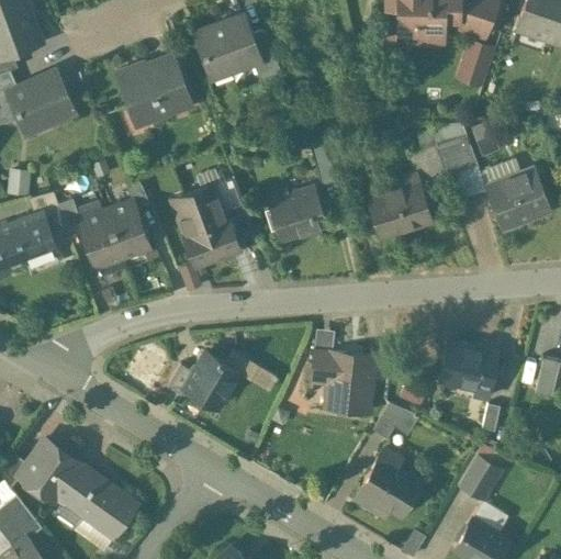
[(41,44),(24,0),(0,0),(0,58),(13,54),(41,44)]
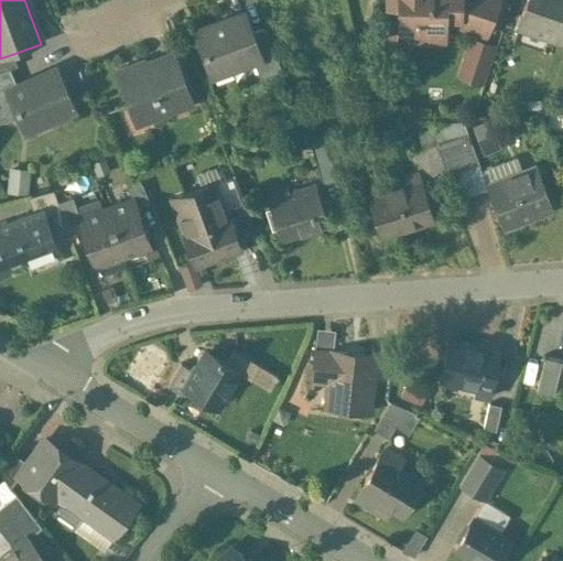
[(499,0),(497,0),(389,0),(389,9),(399,9),(399,20),(405,27),(415,27),(415,40),(440,40),(444,35),(444,21),(462,21),(489,30),(499,0)]
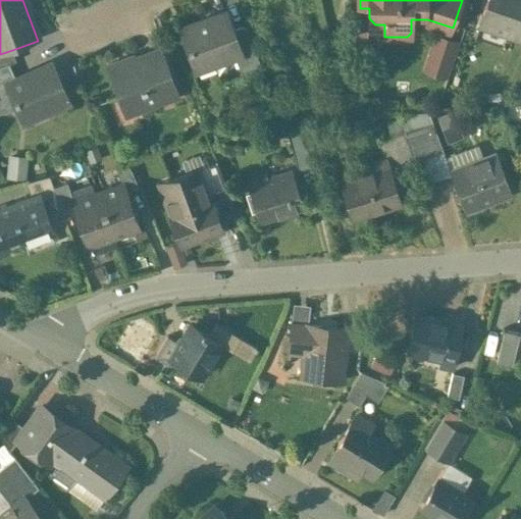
[(520,0),(488,0),(475,40),(477,41),(482,24),(520,38),(520,0)]
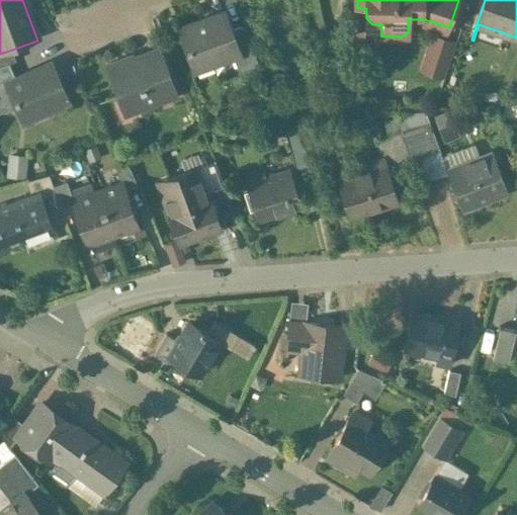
[(220,17),(179,31),(195,74),(234,60),(241,57),(233,33),(230,26),(224,28),(220,17)]
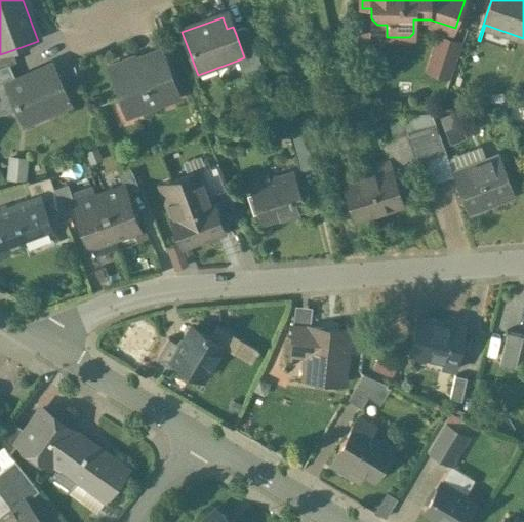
[(262,67),(248,29),(236,34),(244,57),(237,61),(242,74),(262,67)]
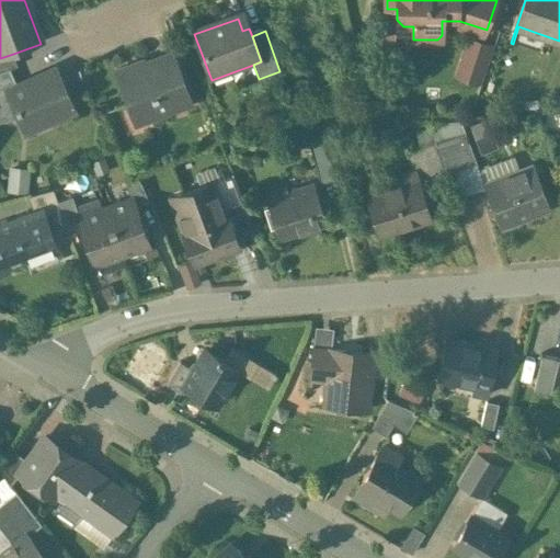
[(458,81),(484,88),(494,46),(468,40),(458,81)]
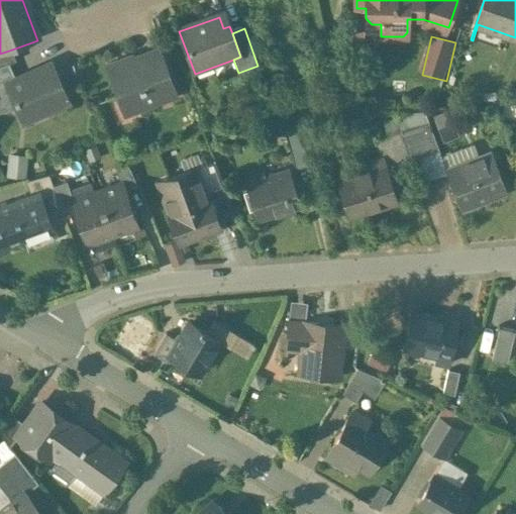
[(0,68),(10,65),(16,63),(12,49),(0,54),(0,68)]
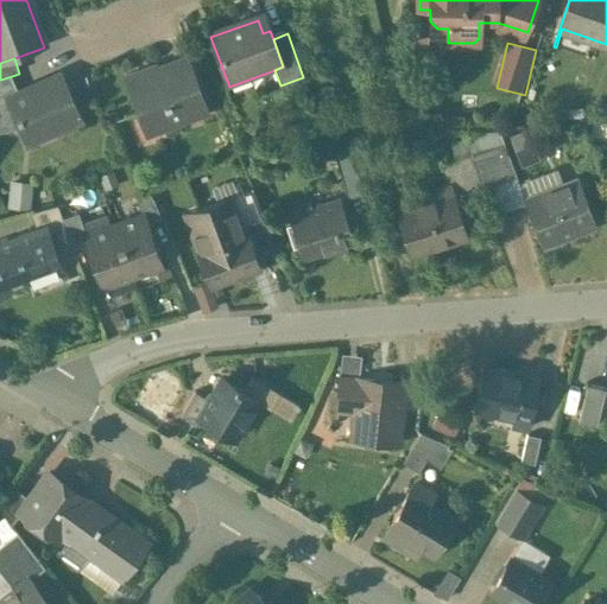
[(188,62),(158,74),(157,71),(152,69),(127,78),(141,120),(157,115),(163,129),(207,113),(188,62)]
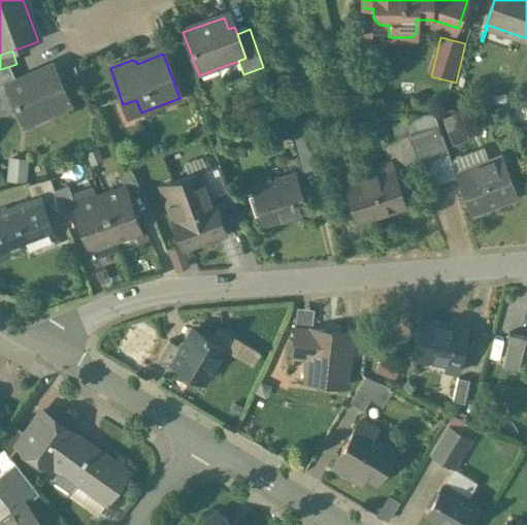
[(10,66),(0,69),(0,117),(19,112),(7,87),(17,83),(10,66)]
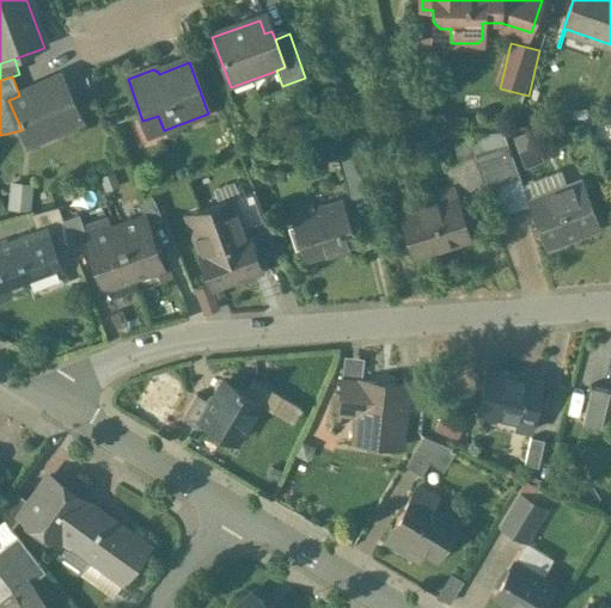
[(19,96),(8,100),(22,130),(29,147),(81,123),(61,78),(19,96)]
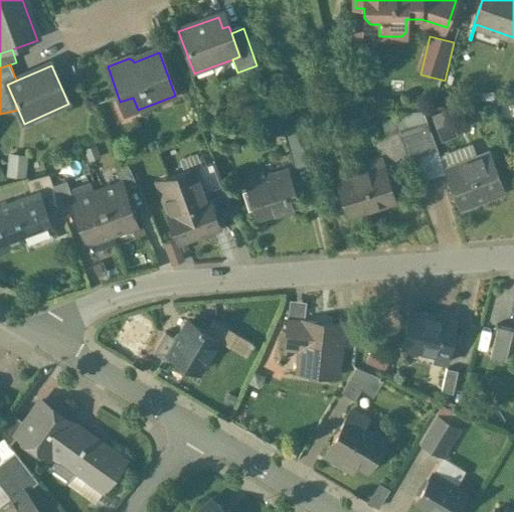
[(443,142),(458,136),(449,111),(434,116),(443,142)]
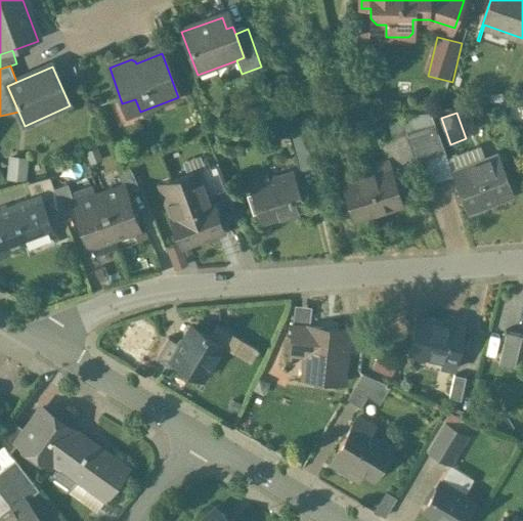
[(431,115),(401,117),(406,135),(407,136),(417,165),(446,155),(431,115)]
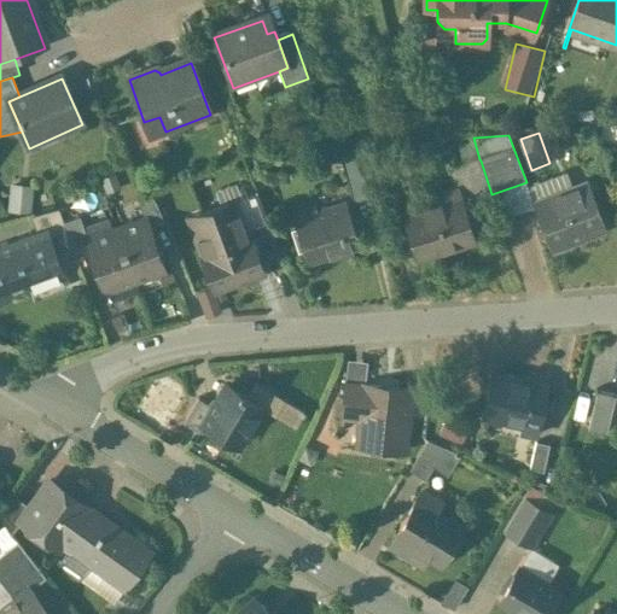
[(355,148),(337,150),(354,204),(371,199),(355,148)]
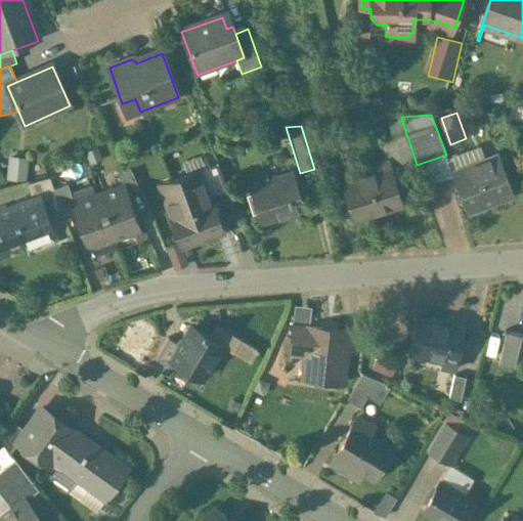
[(406,135),(382,143),(387,161),(388,161),(392,172),(417,165),(407,136),(406,135)]
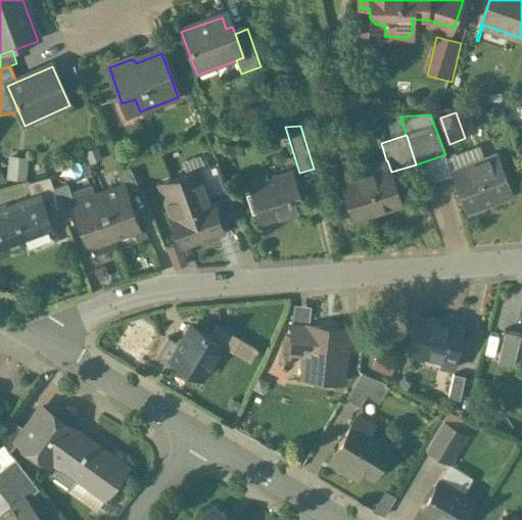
[(9,157),(9,180),(29,181),(30,158),(9,157)]
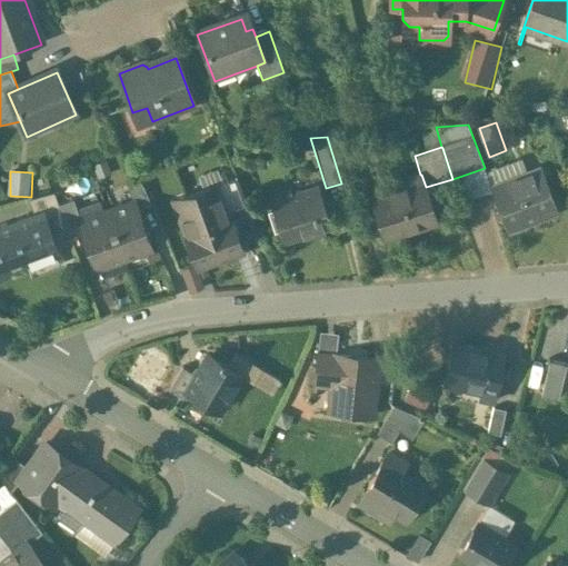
[(420,175),(392,184),(395,191),(371,198),(385,241),(407,235),(406,232),(437,222),(426,187),(421,175),(420,175)]
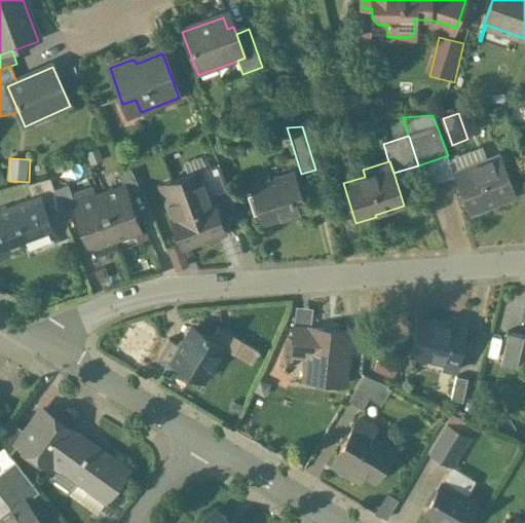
[(486,162),(454,175),(470,215),(515,196),(502,162),(488,167),(486,162)]
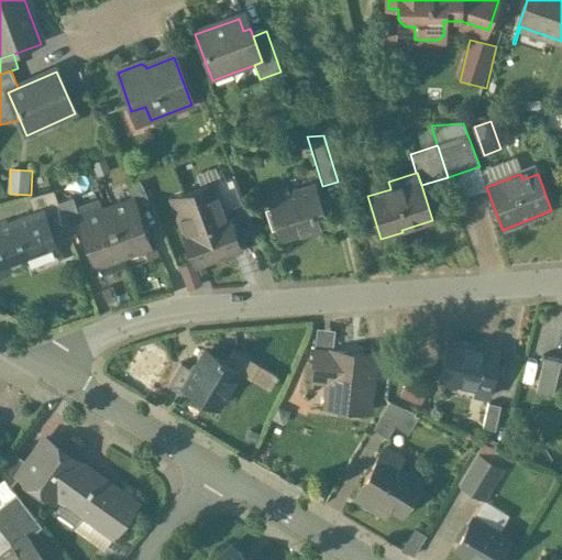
[(234,176),(216,184),(226,211),(244,205),(234,176)]
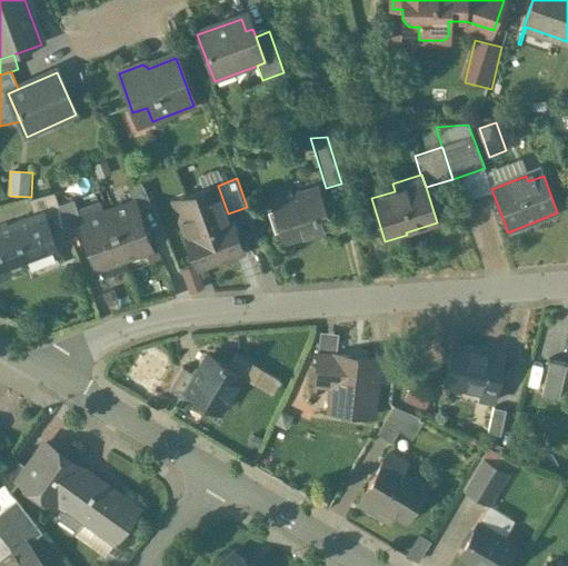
[(142,184),(129,189),(135,205),(136,205),(138,212),(152,207),(142,184)]
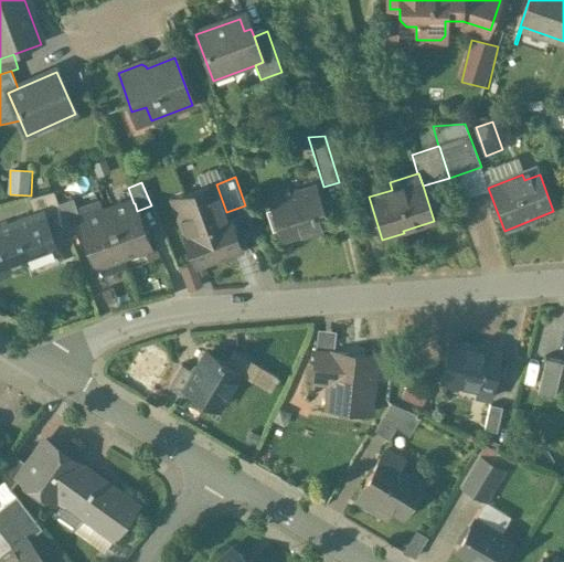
[(226,212),(216,184),(184,197),(197,230),(184,235),(198,269),(242,253),(226,212)]
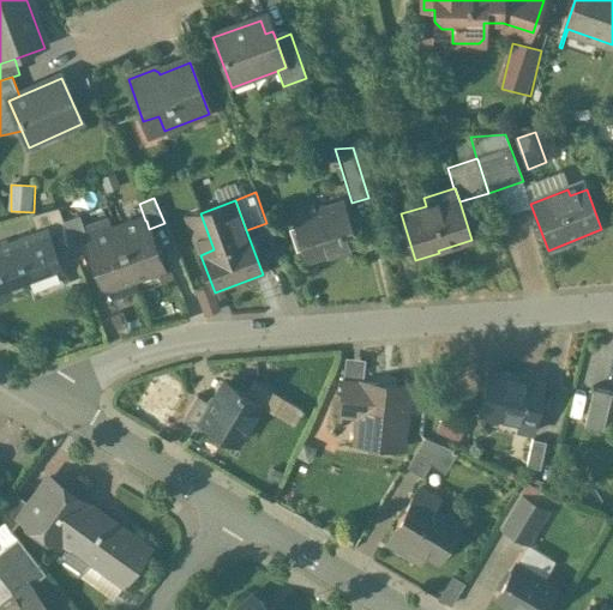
[(343,204),(316,212),(313,206),(290,213),(306,263),(358,246),(343,204)]
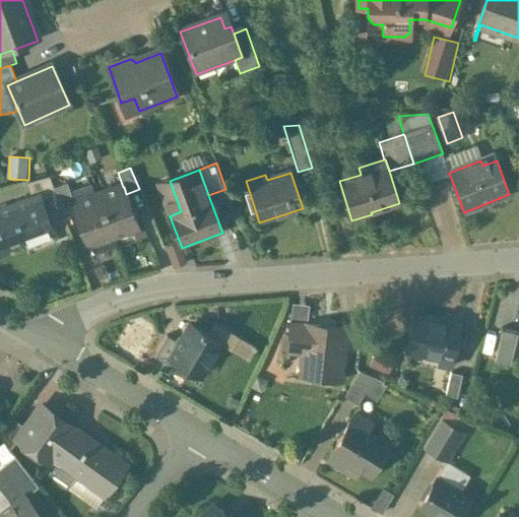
[(50,178),(26,184),(31,199),(39,196),(39,197),(55,192),(54,189),(50,178)]
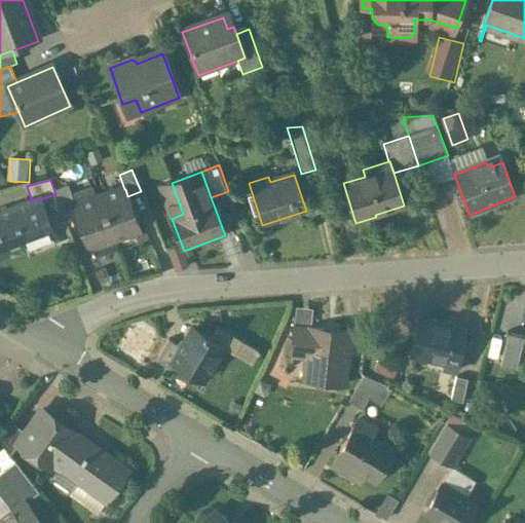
[(69,186),(54,191),(55,194),(64,218),(77,213),(74,207),(76,206),(69,186)]
